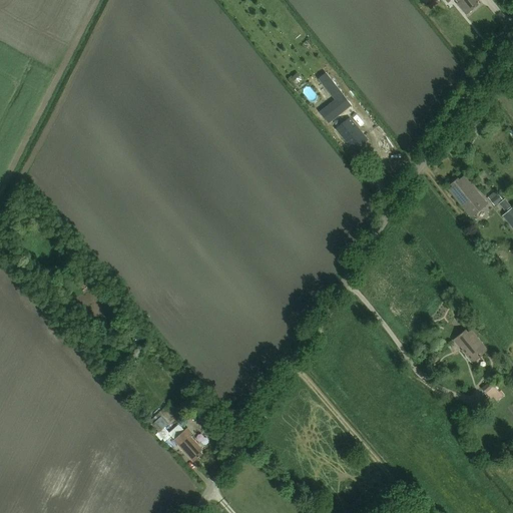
[(431,9),(439,2),(437,0),(431,0),(427,4),(431,9)]
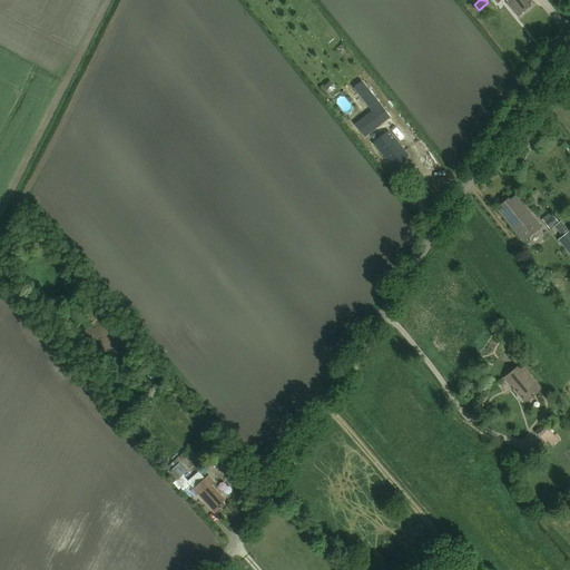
[(532,0),(505,0),(509,3),(508,5),(518,17),(523,12),(532,6),(530,3),(533,1),(532,0)]
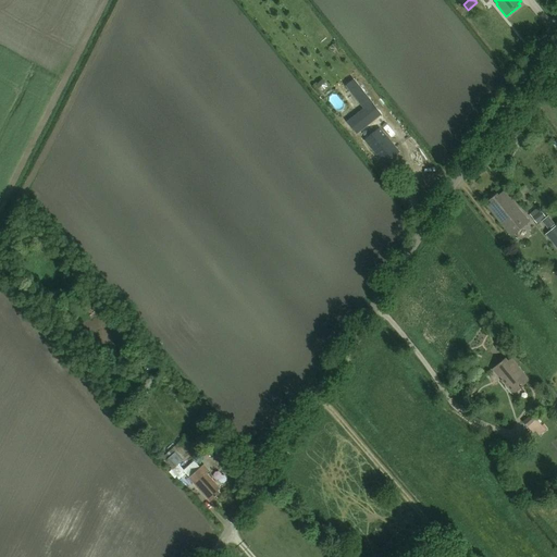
[(381,114),(354,81),(347,86),(364,109),(348,122),(357,134),(381,114)]
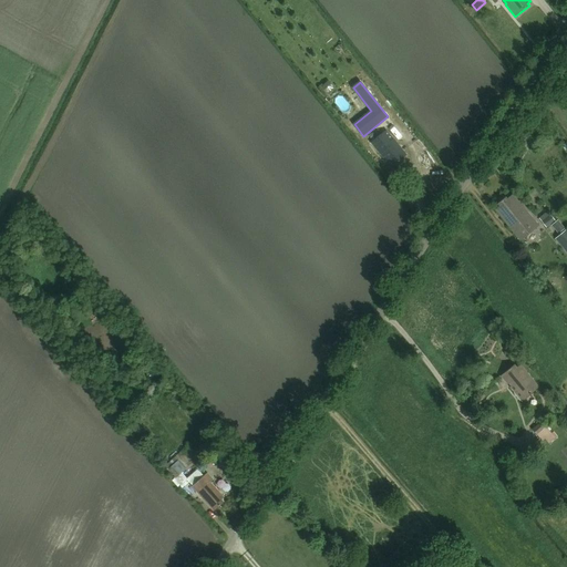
[(387,131),(371,143),(389,165),(392,162),(394,165),(406,155),(387,131)]
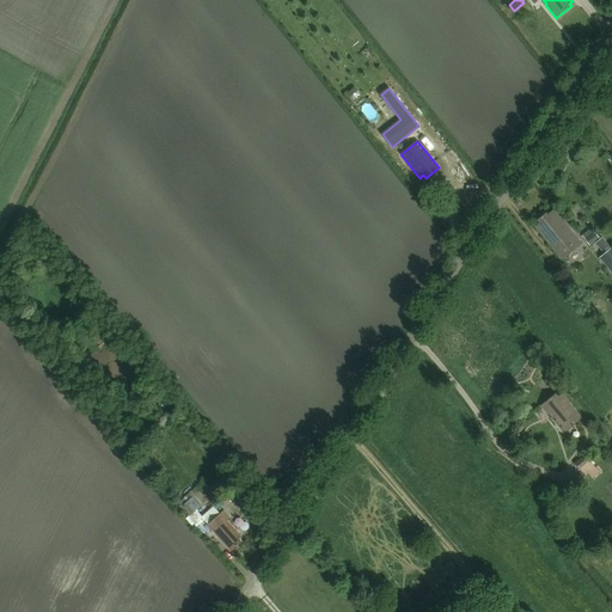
[(539,224),(534,227),(562,261),(581,244),(554,210),(548,215),(546,213),(537,220),(539,224)]
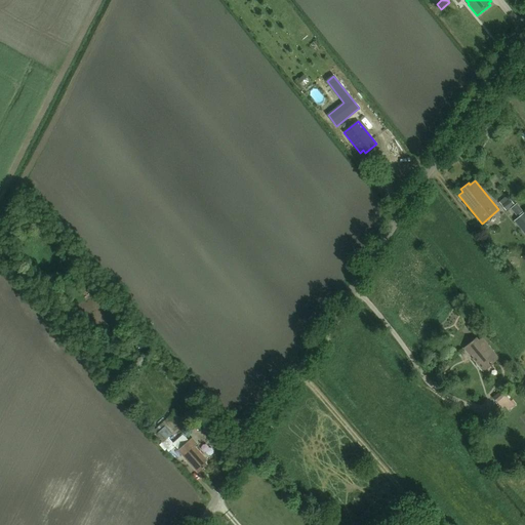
[(514,204),(510,199),(501,205),(506,210),(514,204)]
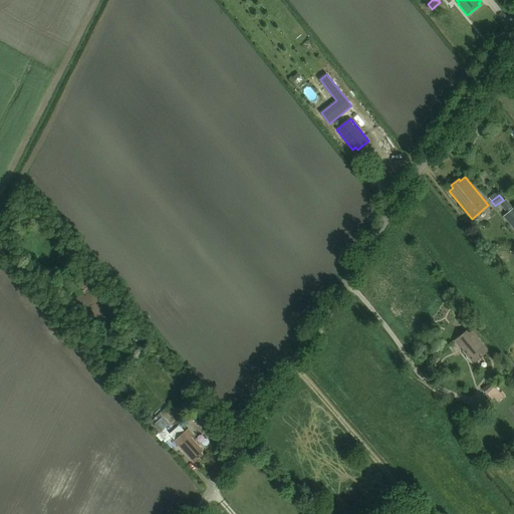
[(512,207),(506,200),(500,205),(506,212),(512,207)]
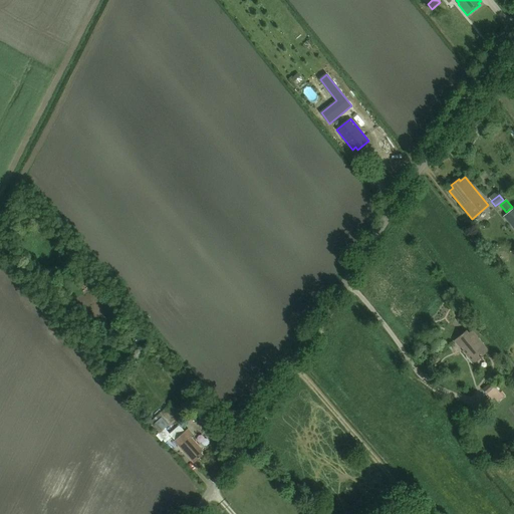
[(513,210),(513,209),(503,217),(513,230),(513,210)]
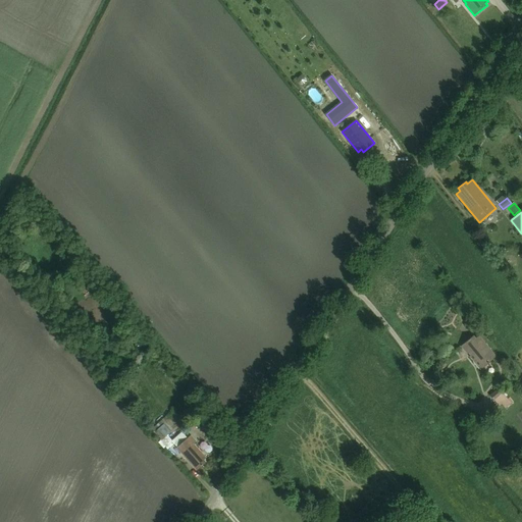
[(473,335),(461,347),(481,370),(497,357),(479,336),(476,338),(473,335)]
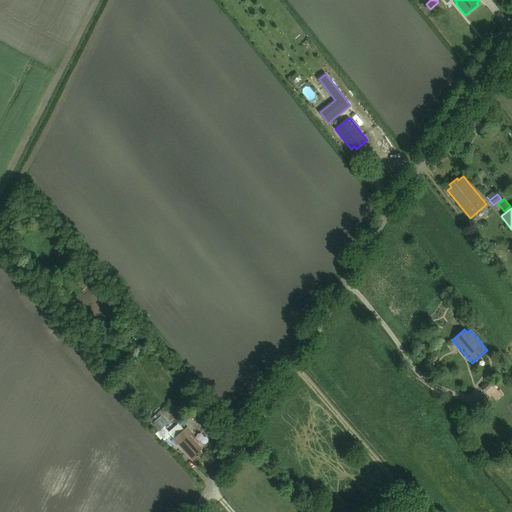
[(492,396),(496,400),(501,396),(496,389),(497,388),(491,379),(481,387),(490,398),(492,396)]
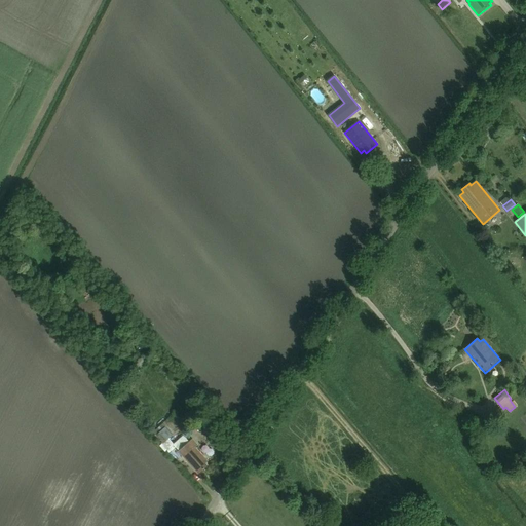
[(174,437),(181,430),(178,427),(179,426),(176,421),(172,416),(154,433),(163,443),(160,446),(167,454),(176,447),(175,446),(168,439),(173,436),(174,437)]
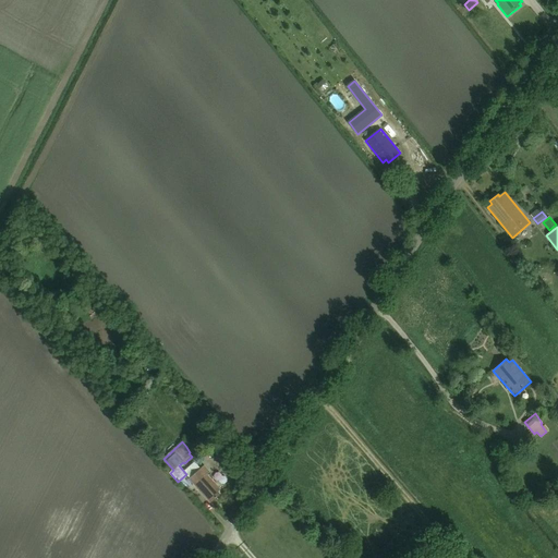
[(220,495),(217,492),(220,489),(206,474),(208,472),(203,466),(199,470),(195,465),(185,473),(186,474),(190,478),(189,480),(210,504),(220,495)]
